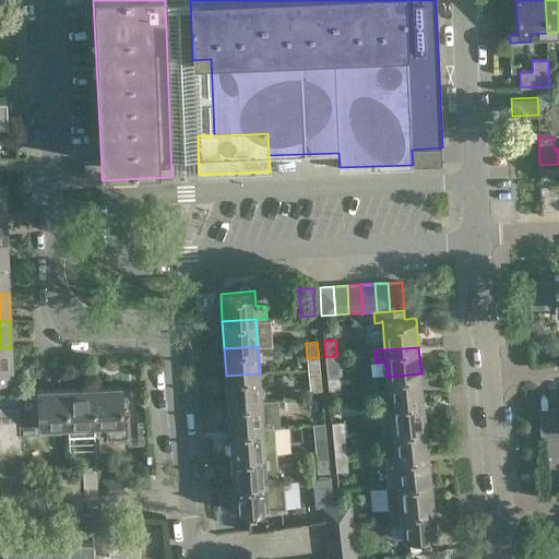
[(0,377),(12,377),(11,348),(0,348),(0,377)]
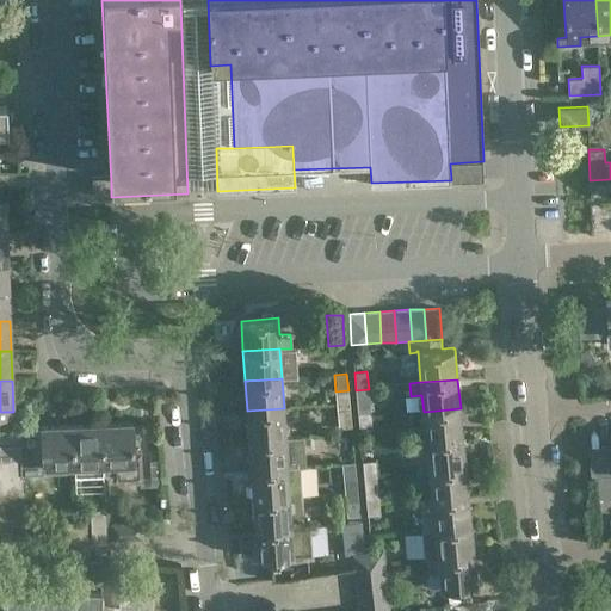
[(358,412),(371,411),(369,389),(356,390),(358,412)]
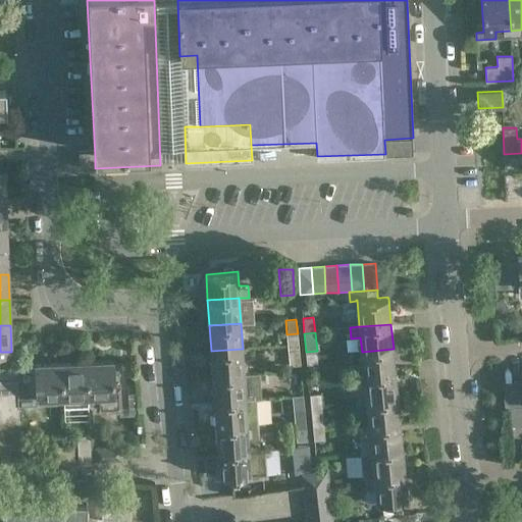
[(289,352),(300,351),(298,333),(286,334),(289,352)]
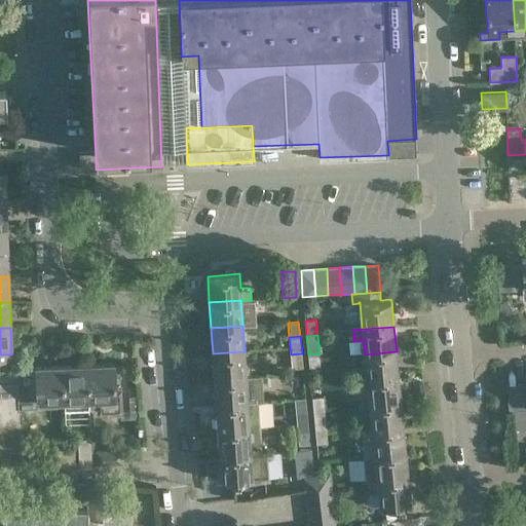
[(246,376),(245,351),(213,353),(214,378),(246,376)]
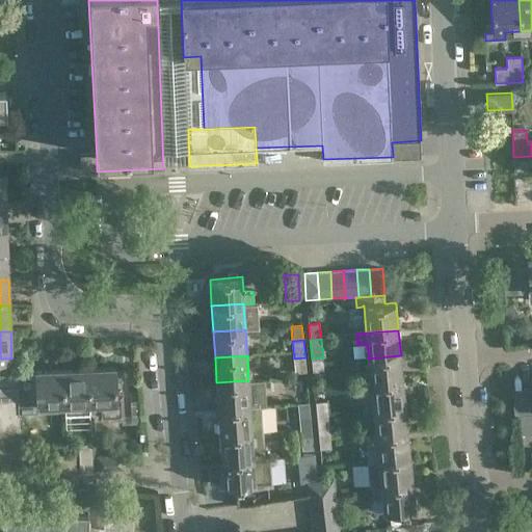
[(401,355),(369,358),(371,383),(403,381),(401,355)]
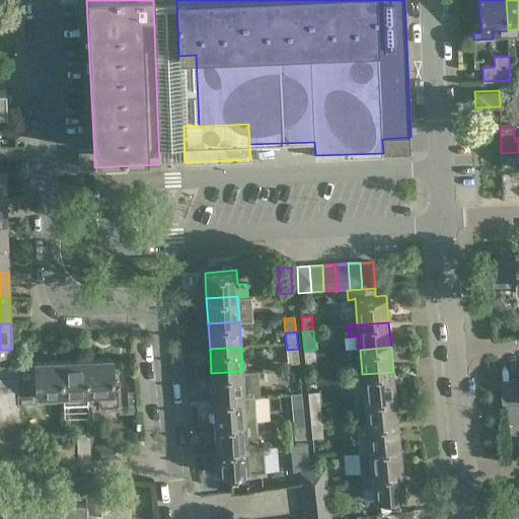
[(298,349),(287,350),(288,362),(299,362),(298,349)]
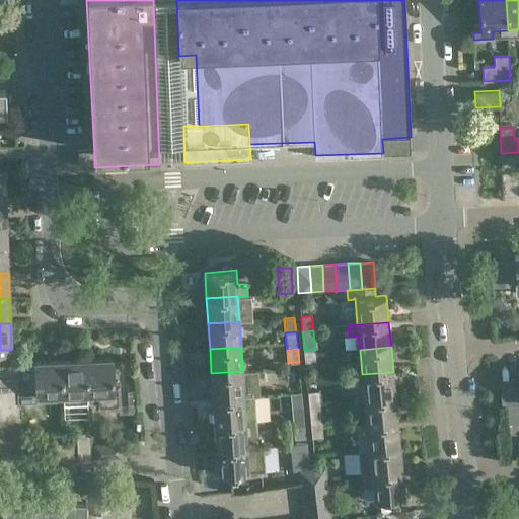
[(315,349),(304,350),(305,362),(316,361),(315,349)]
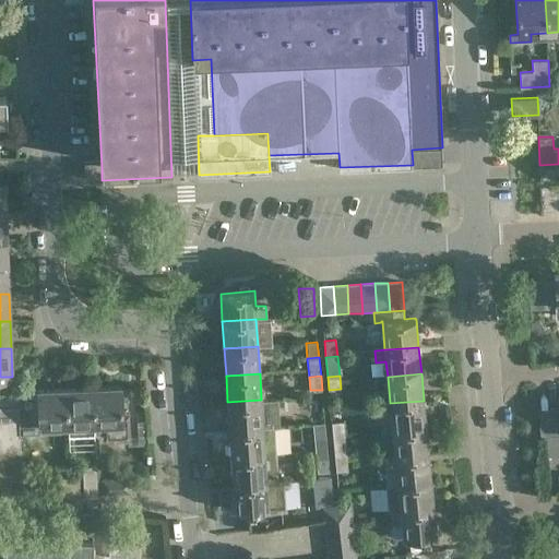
[(122,413),(121,387),(93,388),(95,426),(95,435),(103,433),(103,439),(130,438),(129,413),(122,413)]
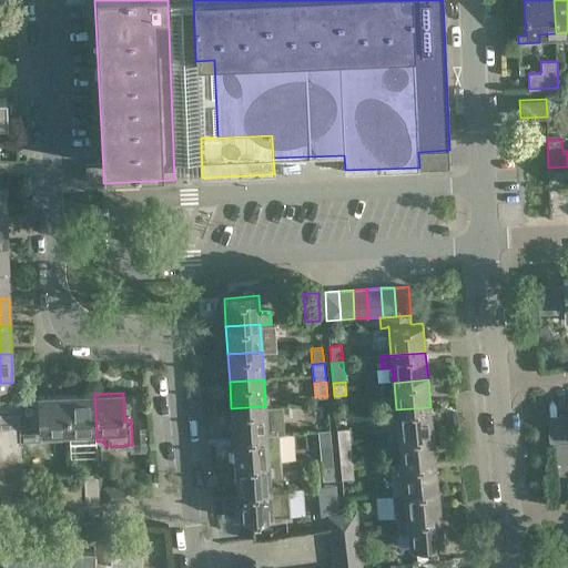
[(69,443),(97,442),(97,433),(94,394),(67,395),(70,434),(69,434),(69,443)]
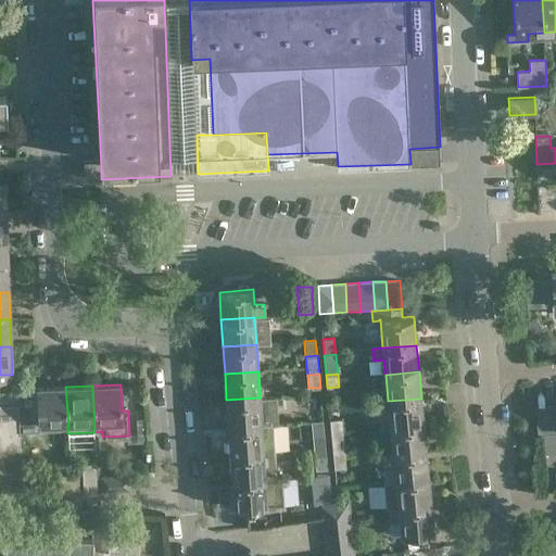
[(20,432),(40,431),(47,431),(51,427),(51,426),(67,425),(68,425),(65,387),(38,388),(38,389),(16,390),(16,405),(17,418),(19,432),(20,432)]
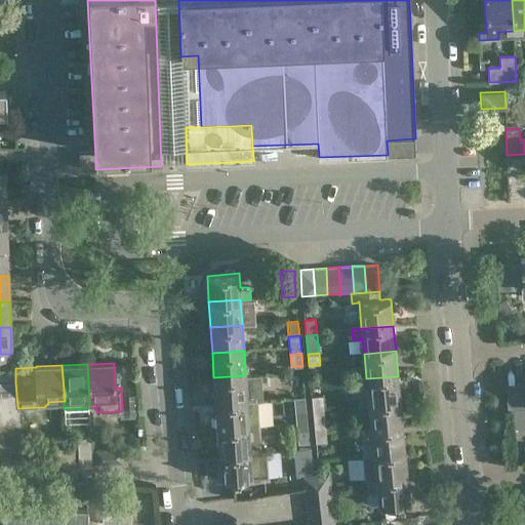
[(0,382),(15,382),(15,368),(0,368),(0,382)]
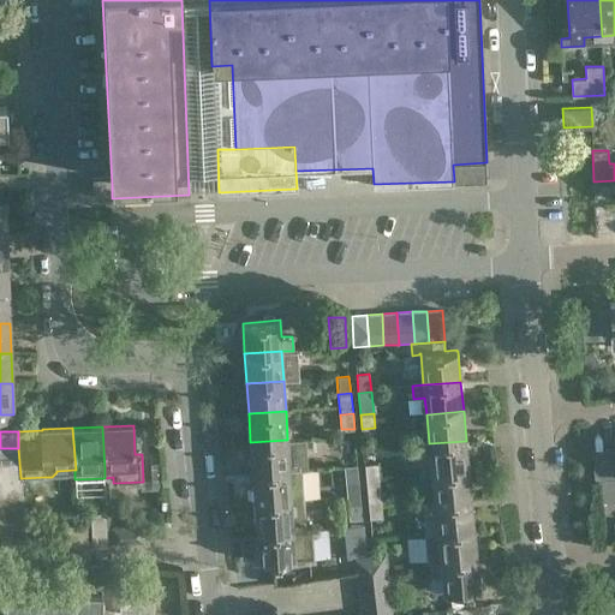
[(287,440),(250,442),(252,472),(290,470),(287,440)]
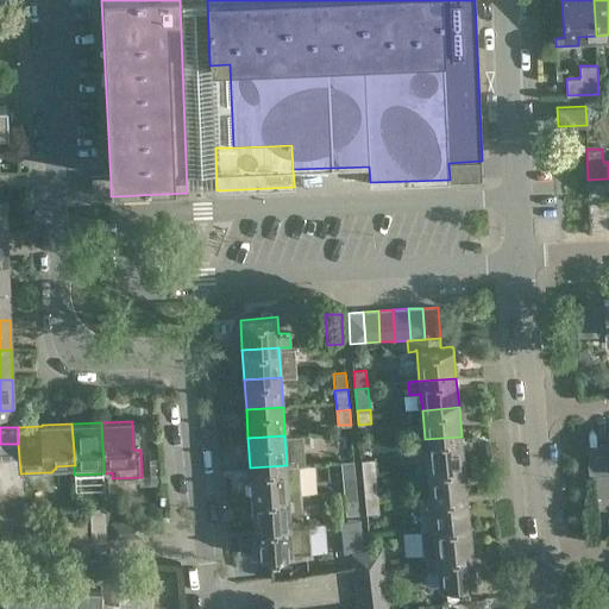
[(416,470),(427,469),(464,465),(462,437),(425,439),(414,440),(416,470)]
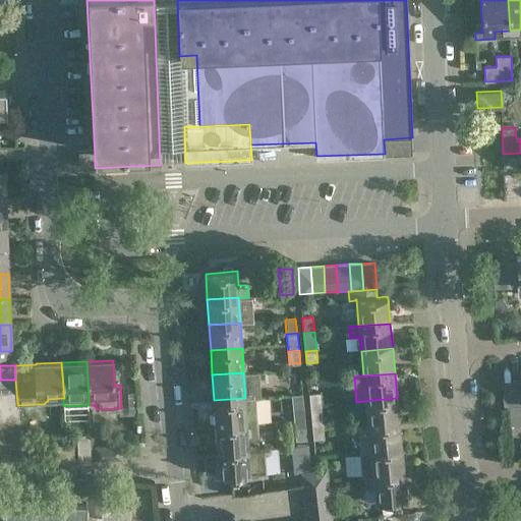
[(0,393),(16,392),(15,380),(0,380),(0,393)]
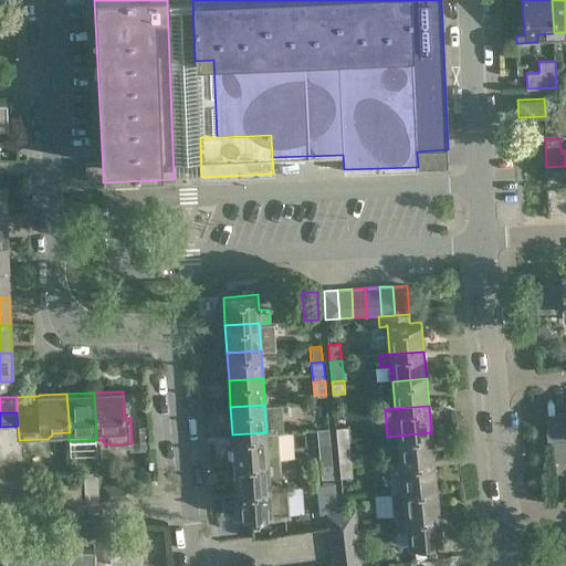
[(547,440),(561,439),(558,413),(545,413),(547,440)]
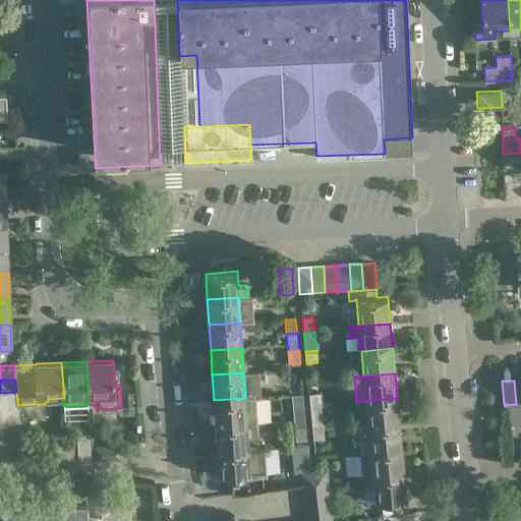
[(0,405),(17,405),(16,392),(0,393),(0,405)]
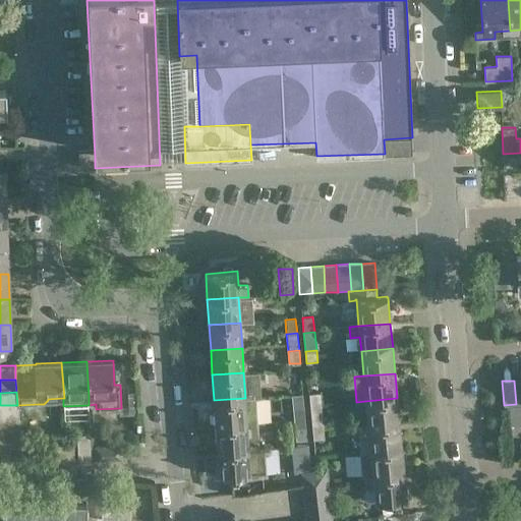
[(310,408),(322,407),(321,392),(308,393),(310,408)]
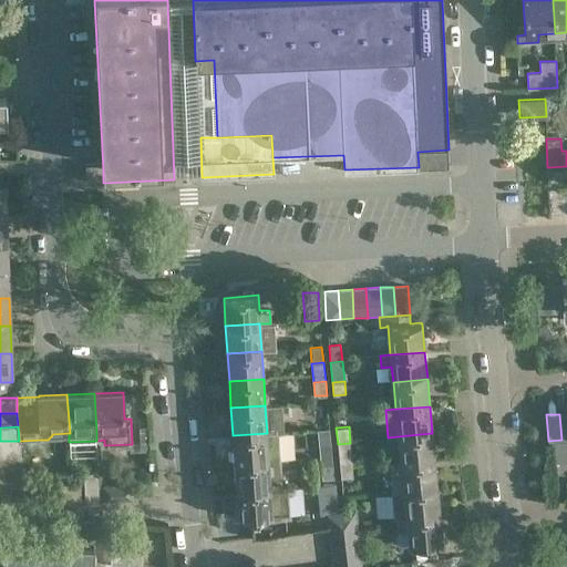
[(319,445),(331,444),(330,429),(317,430),(319,445)]
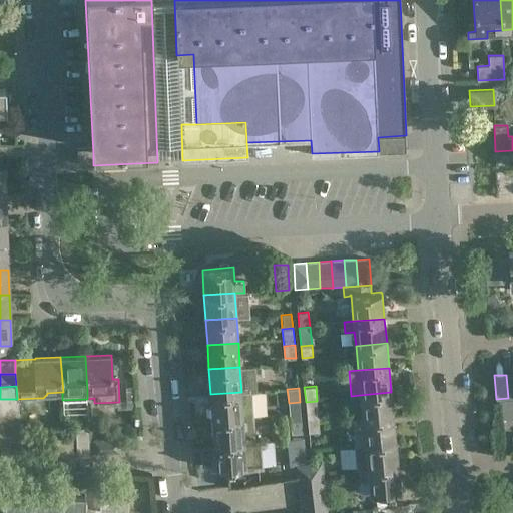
[(279,404),(289,403),(287,389),(278,390),(279,404)]
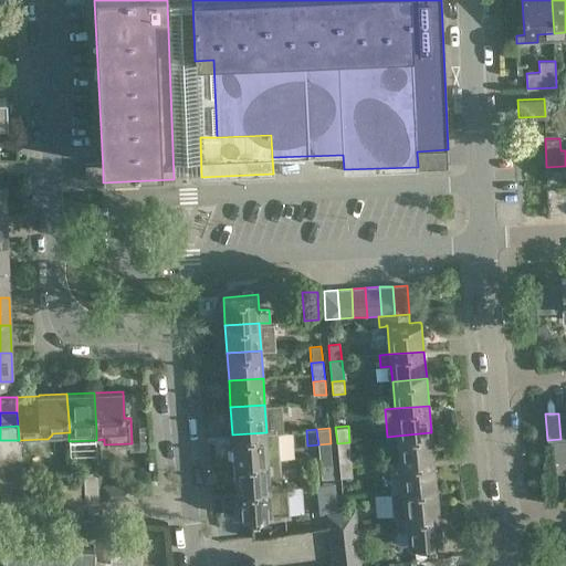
[(266,432),(232,435),(233,462),(268,460),(279,459),(278,431),(266,432)]
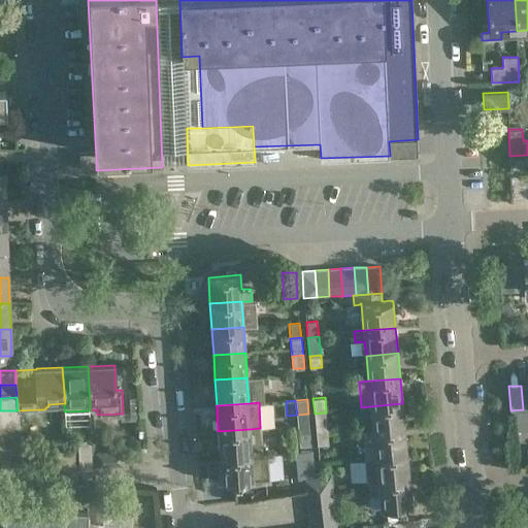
[(370,406),(373,431),(405,429),(402,403),(370,406)]
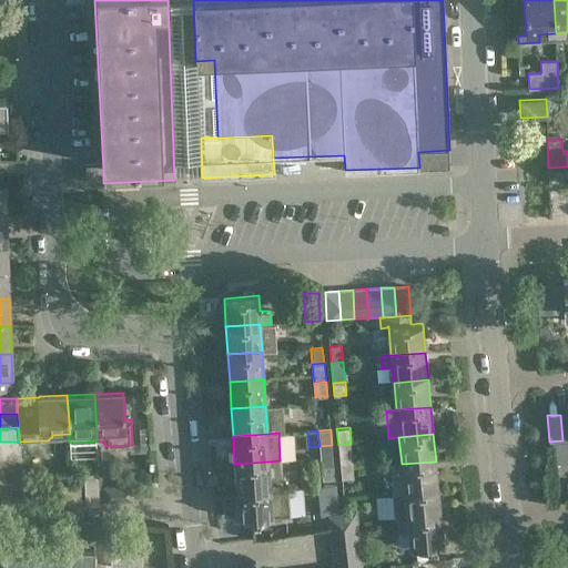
[(0,456),(21,456),(20,442),(19,442),(0,442),(0,456)]
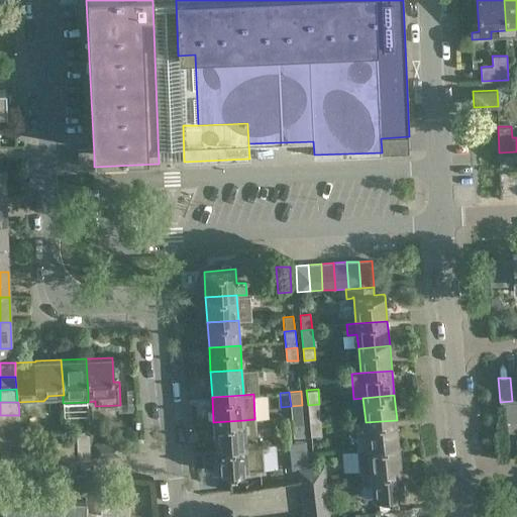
[(309,423),(321,422),(319,404),(308,405),(309,423)]
